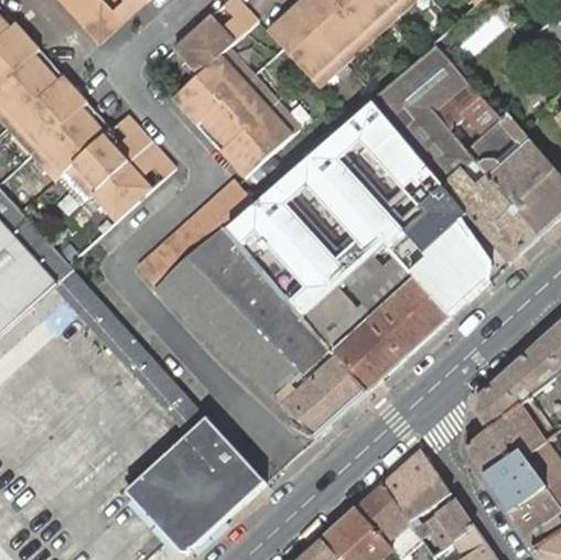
[(61,0),(97,40),(120,20),(111,9),(103,0),(61,0)]
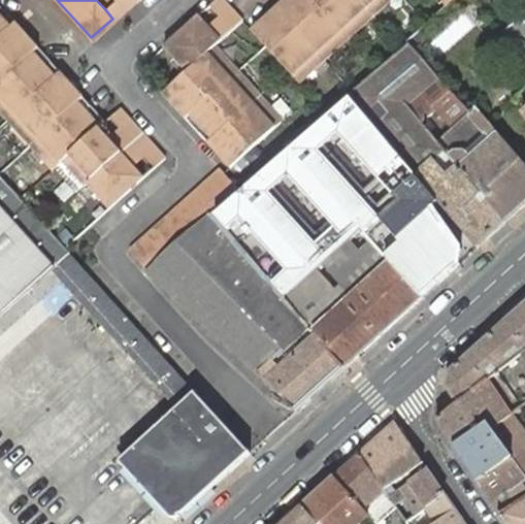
[(104,8),(112,19),(133,0),(113,0),(104,8)]
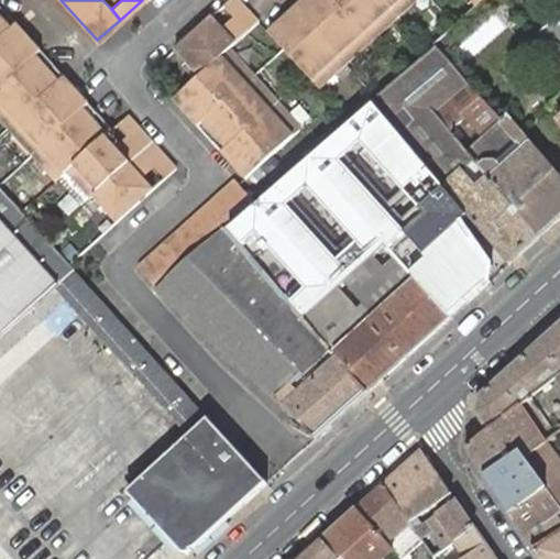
[(220,26),(233,40),(256,19),(239,0),(223,0),(222,1),(233,14),(220,26)]
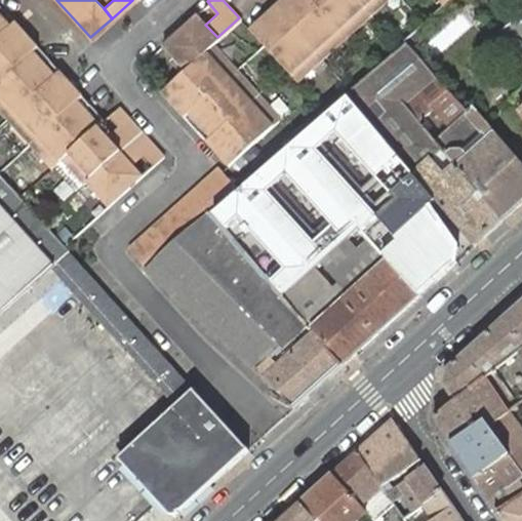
[(277,0),(272,4),(313,49),(318,54),(343,32),(337,27),(313,0),(277,0)]
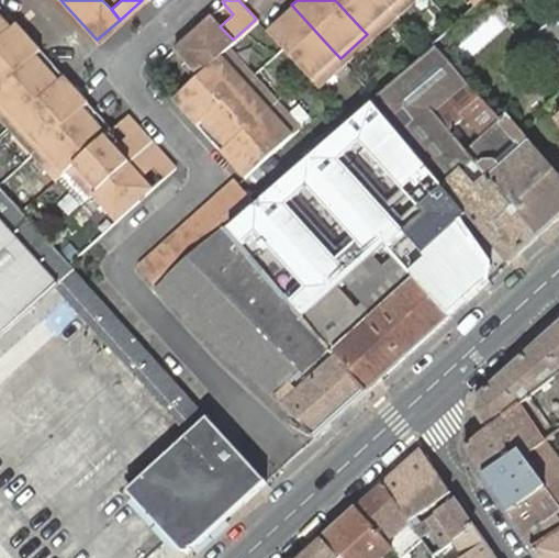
[(335,0),(361,29),(367,34),(393,11),(387,4),(382,0),(335,0)]
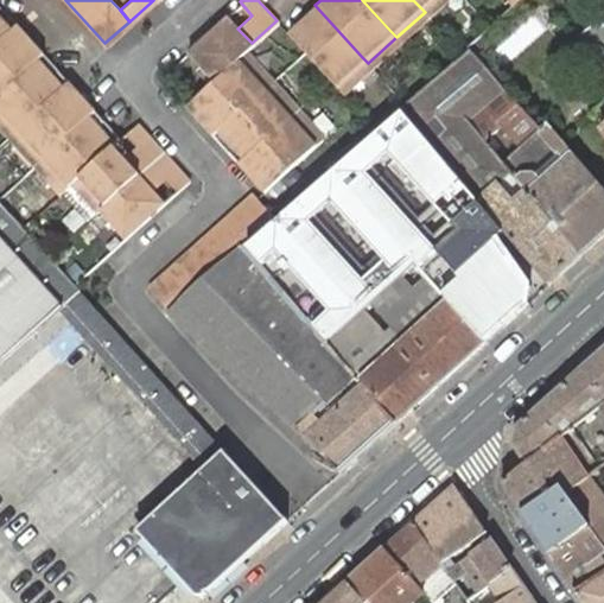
[(413,0),(418,5),(425,12),(438,0),(413,0)]
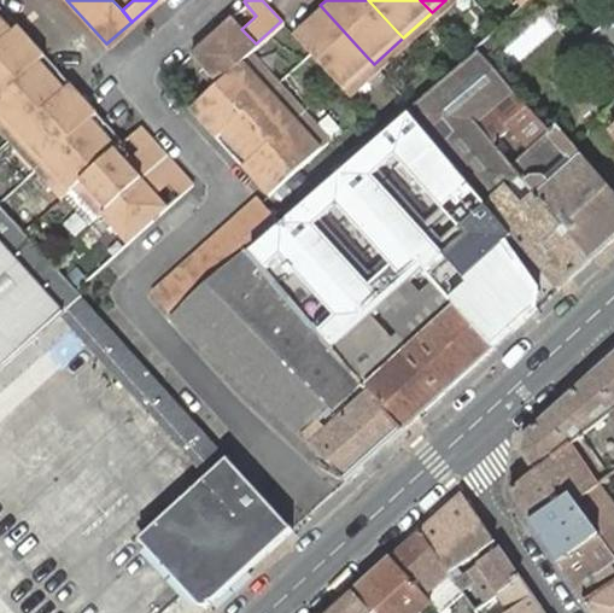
[(368,58),(320,5),(291,31),(308,51),(333,79),(339,83),(345,91),(374,64),(368,58)]
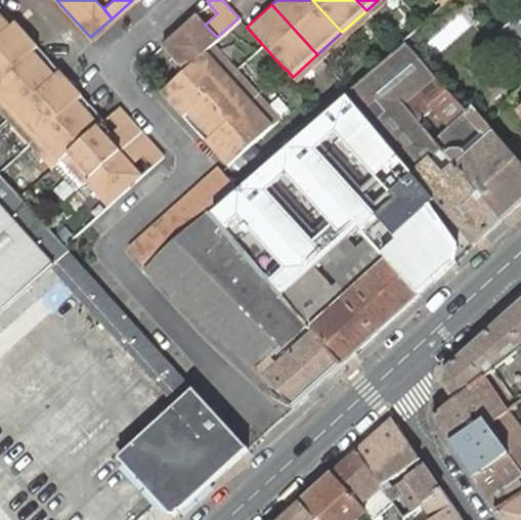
[(520,6),(498,28),(520,52),(520,6)]
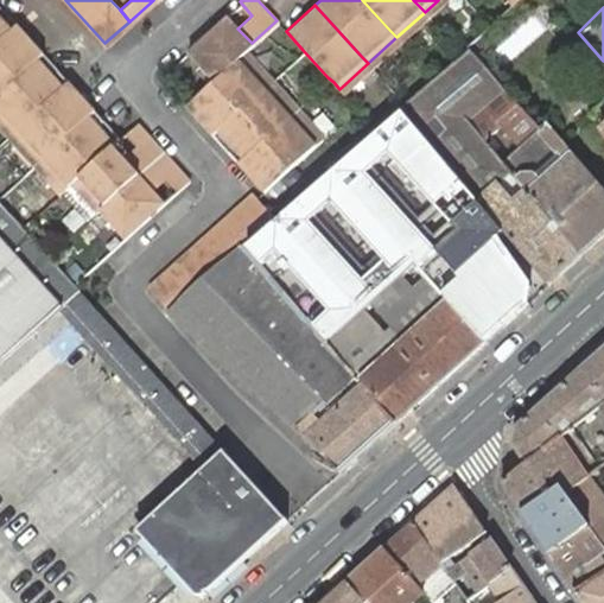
[(236,57),(242,51),(252,43),(237,29),(226,14),(186,50),(213,78),(236,57)]
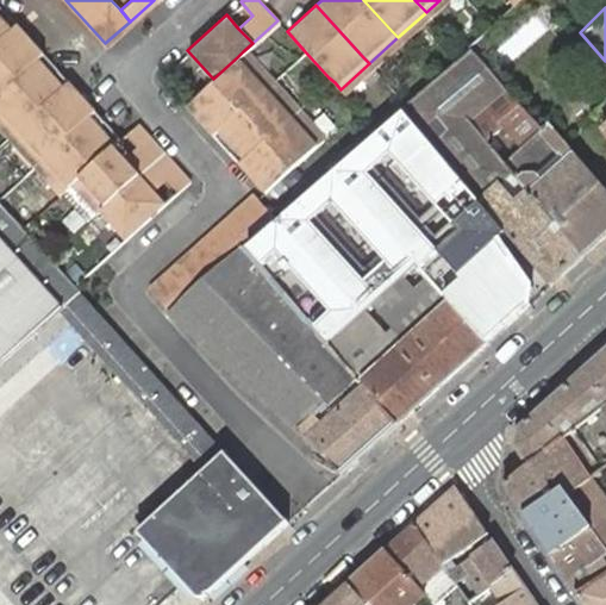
[(0,36),(10,27),(0,17),(0,36)]
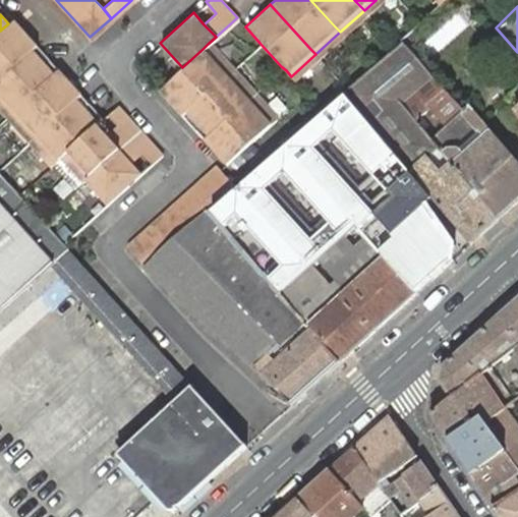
[(12,19),(8,23),(0,31),(0,74),(35,44),(12,19)]
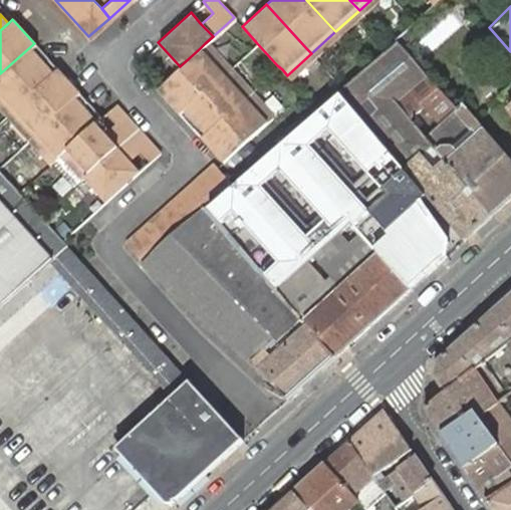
[(366,65),(341,87),(337,90),(369,129),(403,168),(462,238),(490,213),(444,160),(436,149),(431,143),(423,134),(408,115),(393,96),(423,70),(397,40),(391,45),(366,65)]
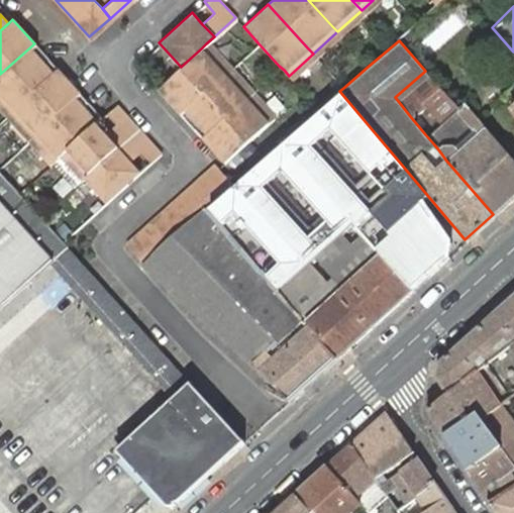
[(57,67),(34,43),(0,74),(0,105),(7,113),(13,107),(57,67)]
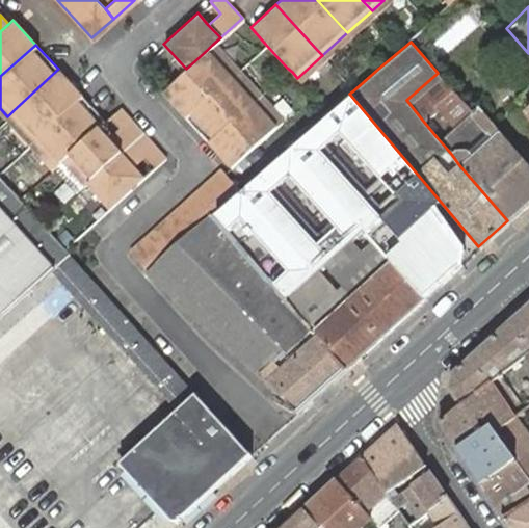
[(230,75),(236,70),(212,45),(207,50),(186,69),(162,90),(185,115),(230,75)]
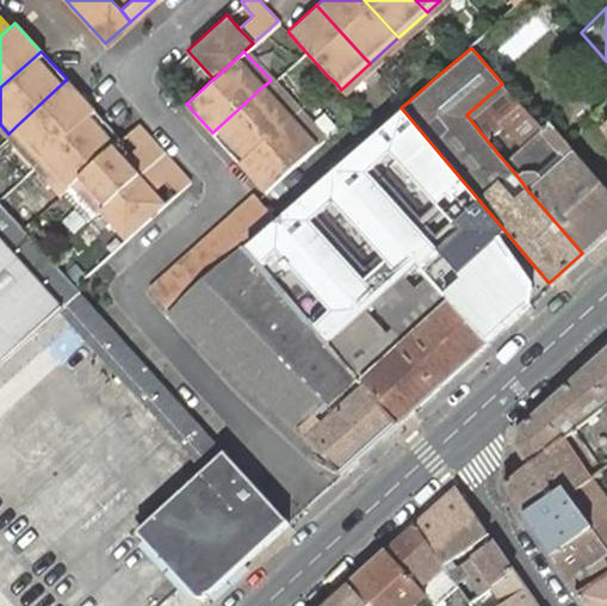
[(93,109),(67,79),(16,127),(8,134),(35,162),(42,156),(93,109)]
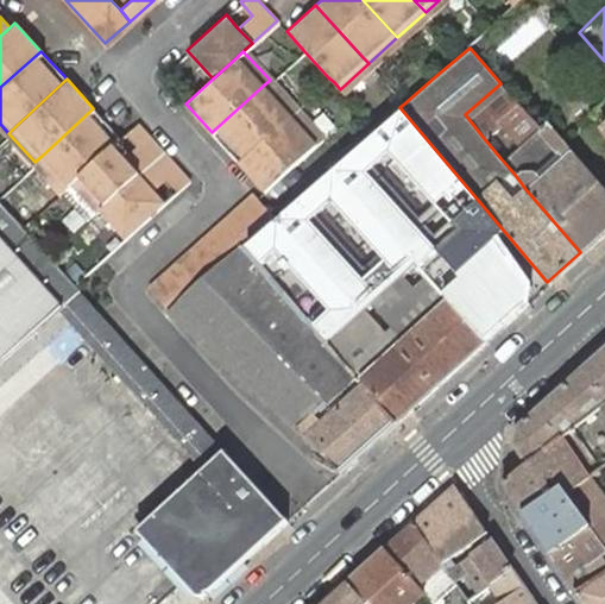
[(289,114),(295,108),(270,80),(263,86),(212,132),(237,161),(289,114)]
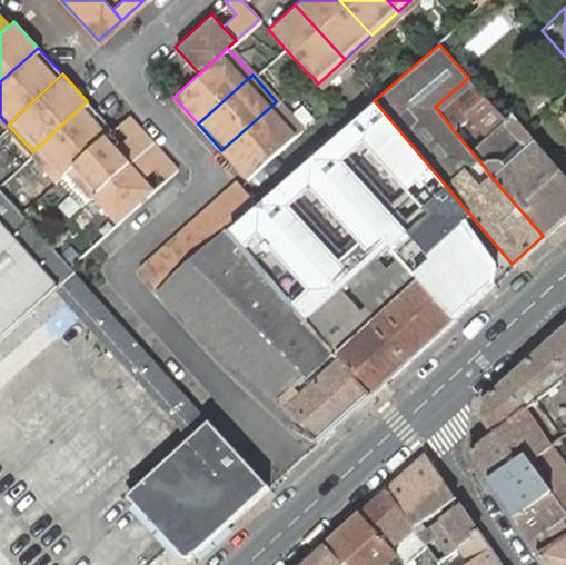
[(503,117),(468,78),(435,107),(452,128),(469,112),(486,132),(503,117)]
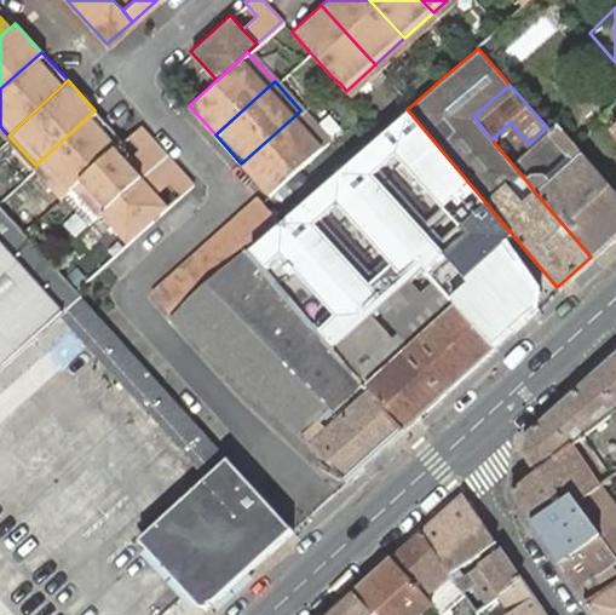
[(445,155),(407,109),(383,131),(280,219),(247,248),(329,345),(367,311),(374,304),(419,263),(447,293),(454,302),(493,346),(536,306),(537,288),(505,240),(445,155)]
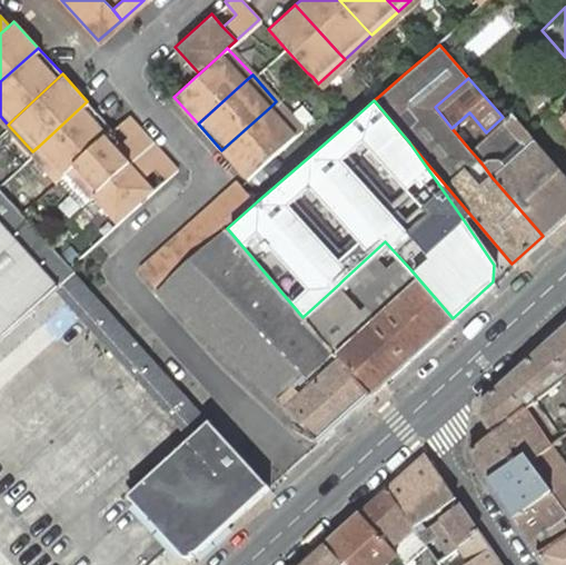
[(110,128),(87,101),(39,146),(32,151),(56,178),(62,171),(67,168),(103,134),(110,128)]
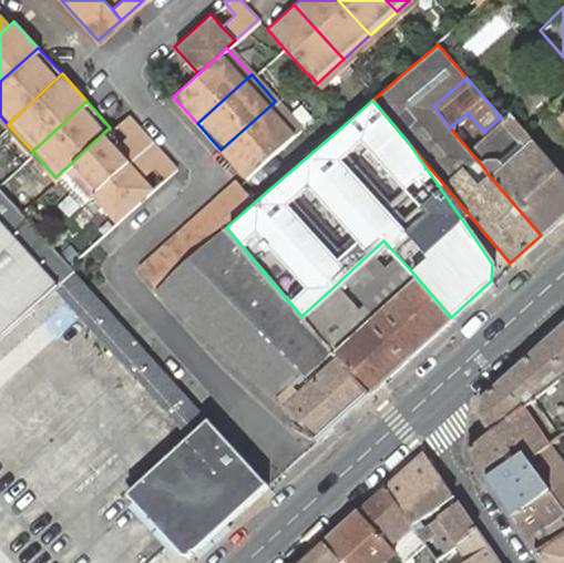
[(299,128),(275,101),(269,106),(221,150),(244,176),(245,176),(294,133),(299,128)]
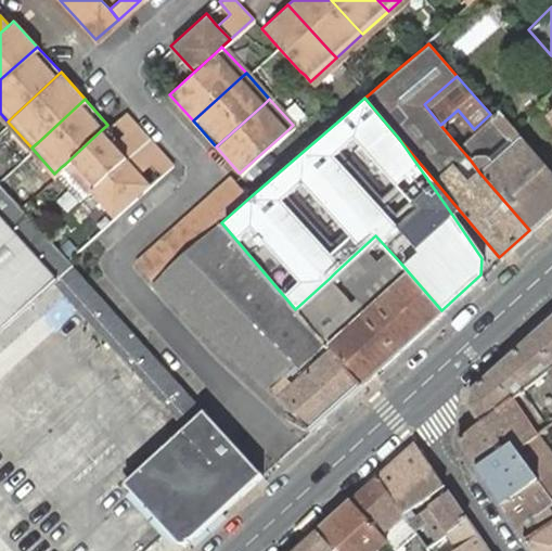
[(127,133),(114,144),(125,157),(137,146),(148,137),(124,110),(114,119),(127,133)]
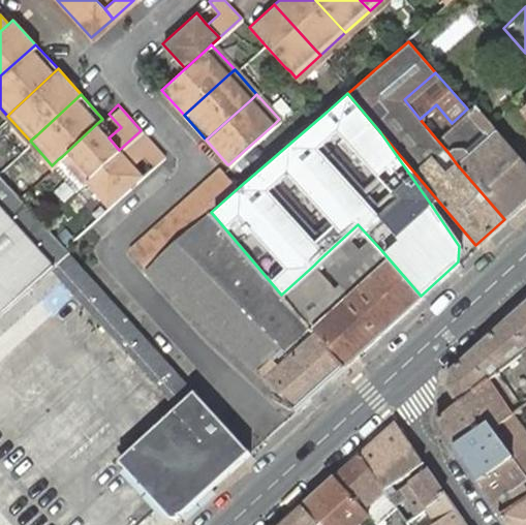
[(457,164),(504,219),(525,198),(525,163),(482,115),(476,119),(467,109),(452,123),(435,137),(443,147),(449,153),(457,164)]
